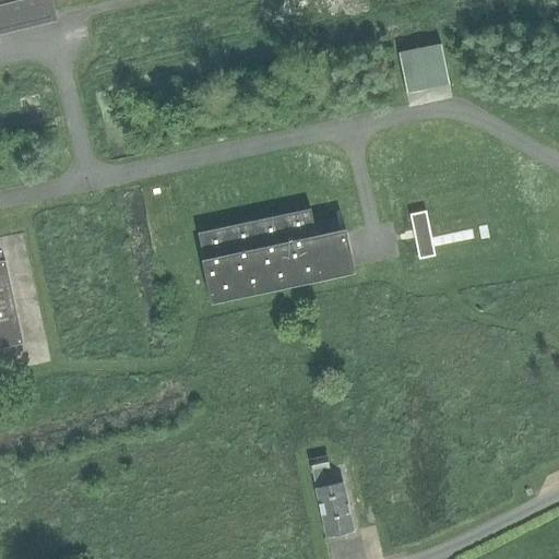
[(0,0),(0,35),(55,22),(50,1),(54,0),(0,0)]
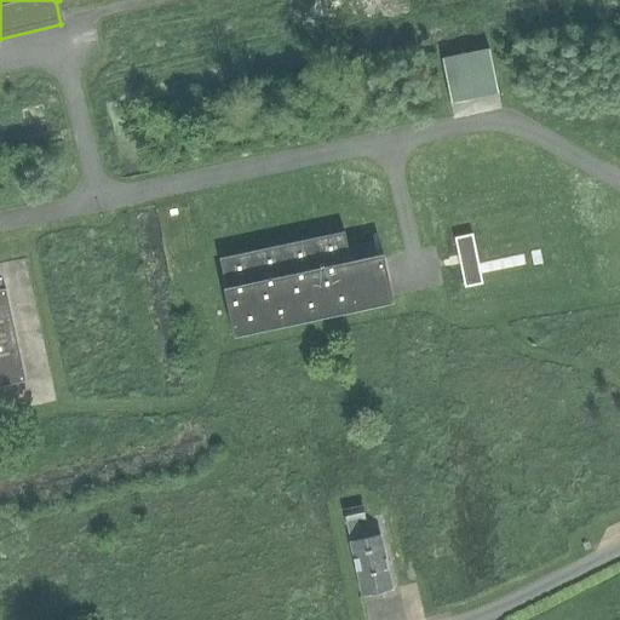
[(488,49),(442,59),(452,104),(498,93),(488,49)]
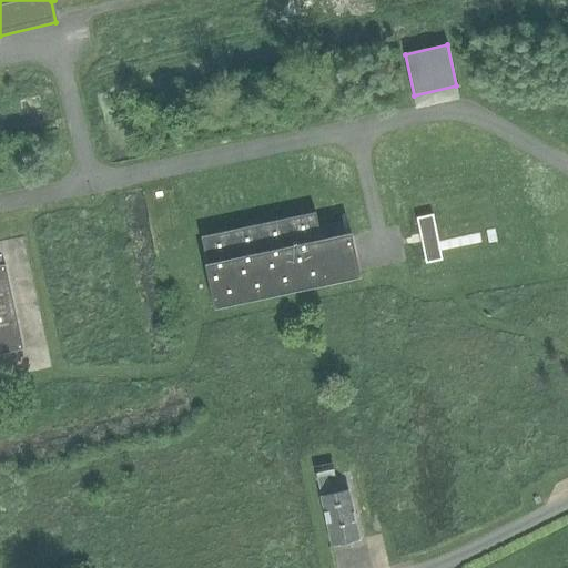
[(432,214),(415,217),(425,264),(442,261),(432,214)]
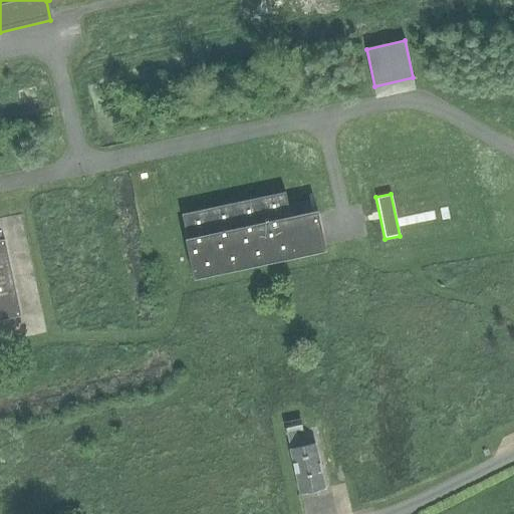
[(284,195),(181,218),(194,279),(324,250),(316,211),(289,217),(284,195)]
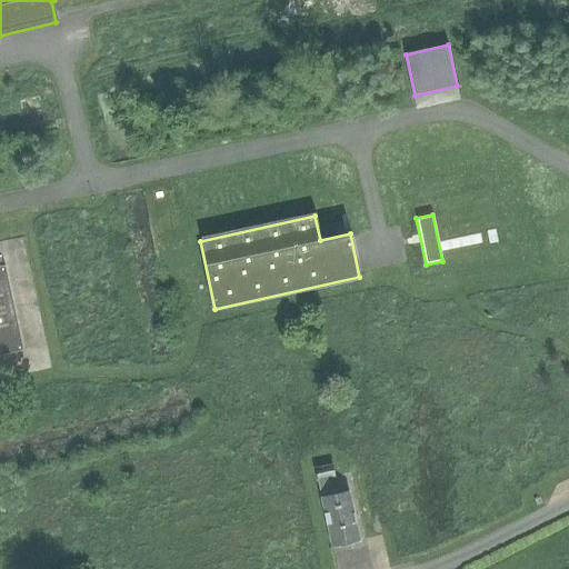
[(0,355),(22,351),(3,268),(0,268),(0,355)]
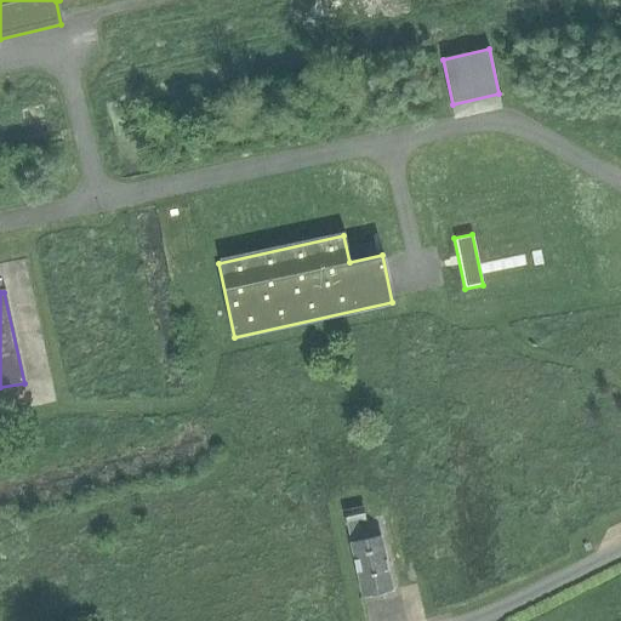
[(363,508),(342,513),(363,598),(393,591),(381,535),(362,540),(358,522),(365,520),(363,508)]
